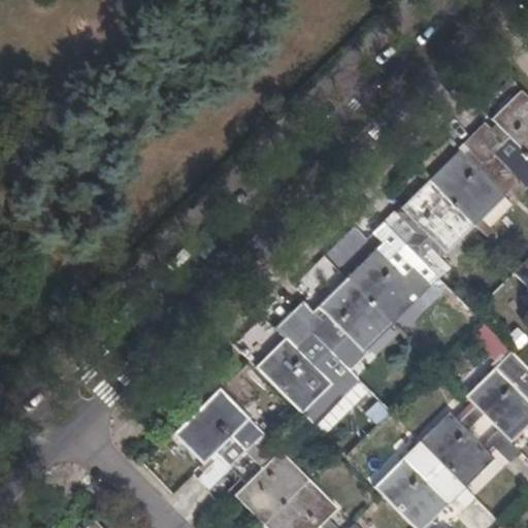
[(482,221),(504,199),(502,197),(508,192),(516,200),(527,187),(527,98),(521,91),(490,121),(495,125),(490,130),(485,125),(463,145),(468,151),(463,156),(459,152),(395,213),(394,212),(372,234),(390,252),(383,258),(375,250),(312,312),(302,302),(281,323),(297,340),(293,344),(287,339),(257,368),(302,414),(332,385),(322,374),(326,368),(334,378),(345,367),(337,358),(353,343),(363,354),(450,269),(439,259),(444,254),(447,256),(482,221)]
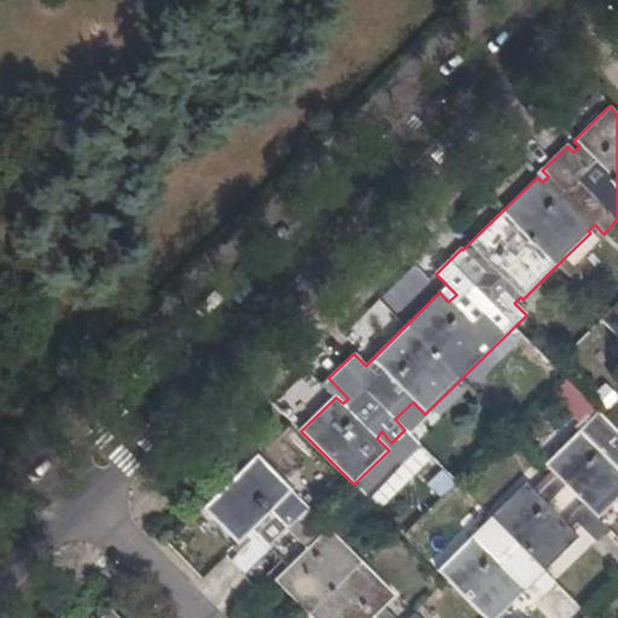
[(599,242),(590,233),(564,258),(572,267),(599,242)]
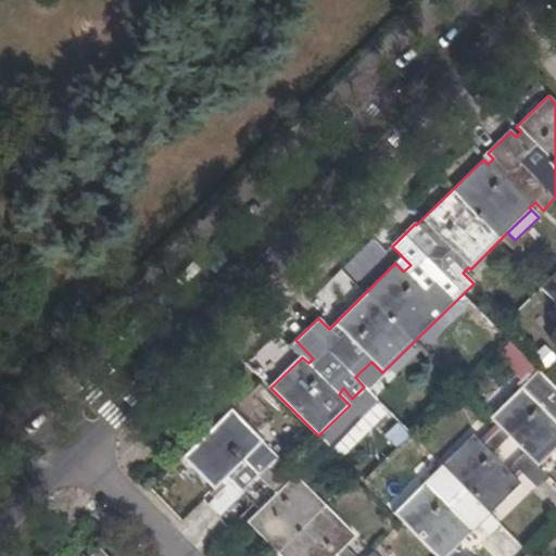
[(507,339),(494,350),(520,379),(533,367),(507,339)]
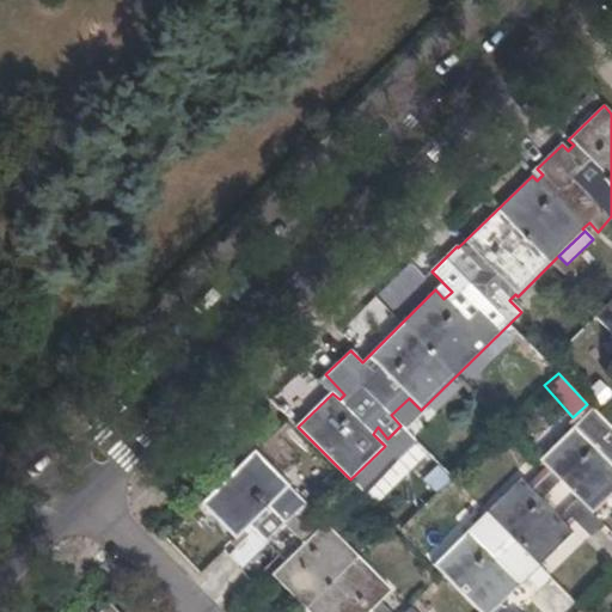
[(521,478),(434,565),(479,611),(493,611),(520,585),(524,588),(528,583),(537,592),(551,579),(538,567),(571,532),(564,525),(570,519),(589,539),(605,525),(593,513),(611,494),(611,465),(575,427),(540,460),(551,472),(533,490),(521,478)]
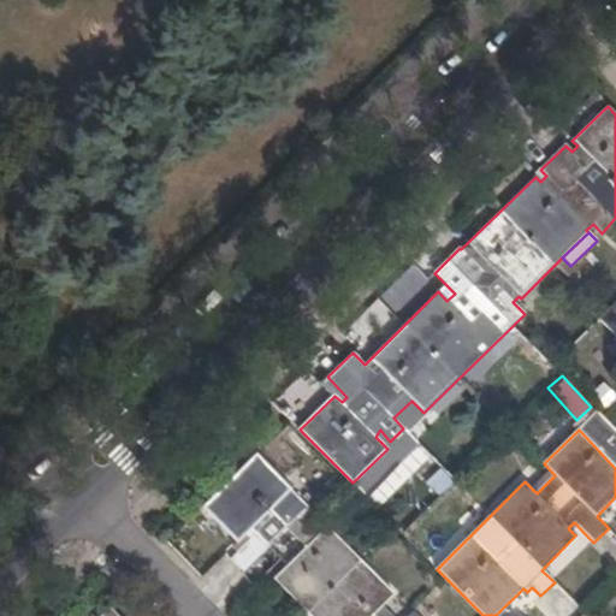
[(388,449),(353,483),(363,493),(398,460),(388,449)]
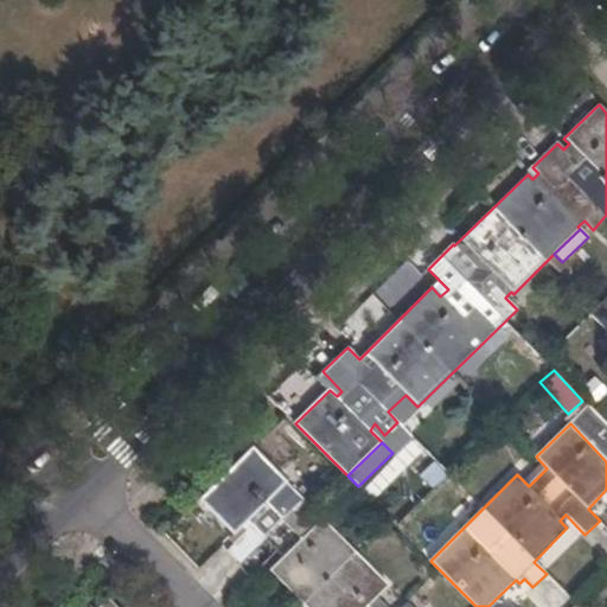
[(388,606),(377,596),(389,586),(305,499),(293,511),(275,493),(287,481),(254,448),(199,500),(232,535),(241,525),(248,532),(228,551),(251,577),(272,558),(278,564),(269,572),(305,606),(388,606)]
